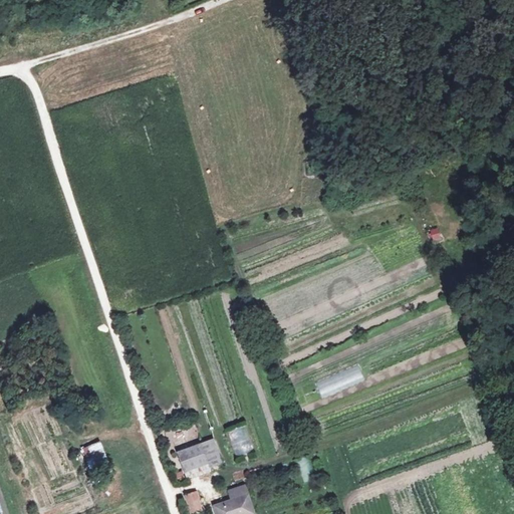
[(428,242),(441,241),(440,229),(427,230),(428,242)]
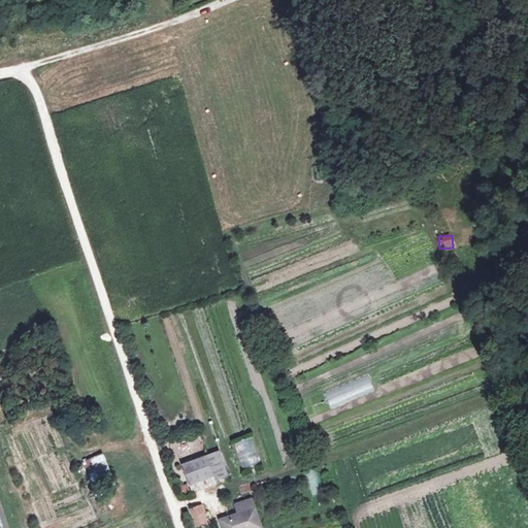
[(260,466),(255,437),(235,441),(241,470),(260,466)]
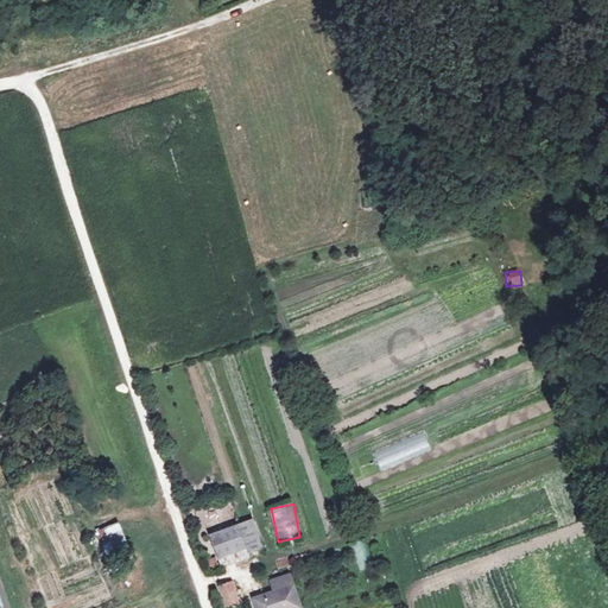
[(254,520),(209,534),(216,559),(261,545),(254,520)]
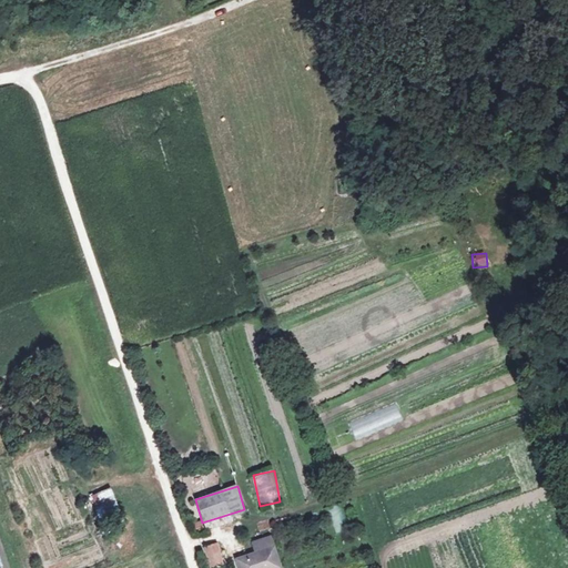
[(100,525),(122,520),(114,489),(92,495),(100,525)]
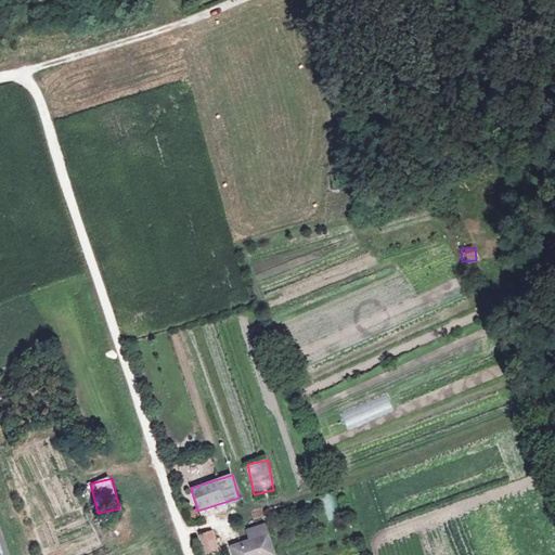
[(248,541),(231,545),(233,554),(276,554),(268,525),(245,531),(248,541)]
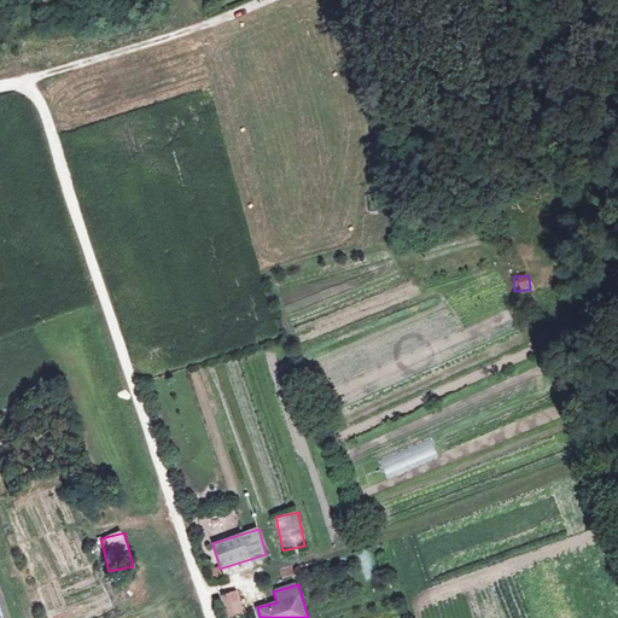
[(237,590),(225,593),(231,617),(234,617),(244,616),(237,590)]
